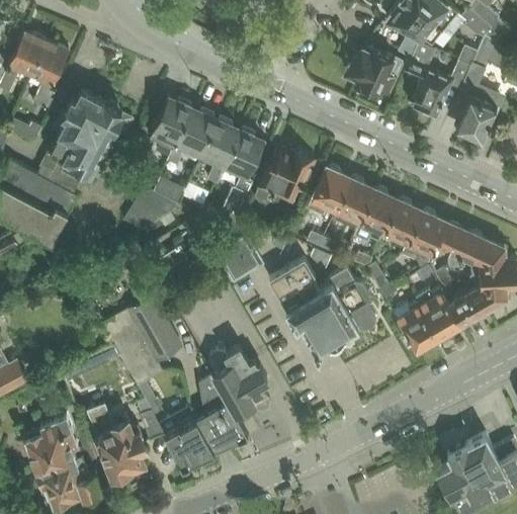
[(442,31),(404,0),(399,0),(385,17),(407,30),(406,31),(420,39),(421,38),(431,44),(442,31)]
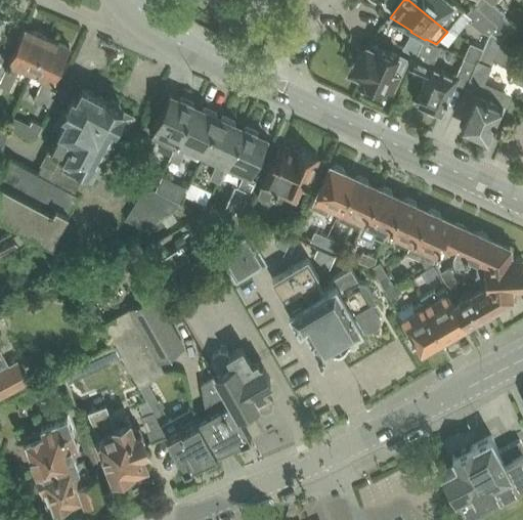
[(408,0),(447,32),(463,12),(447,0),(408,0)]
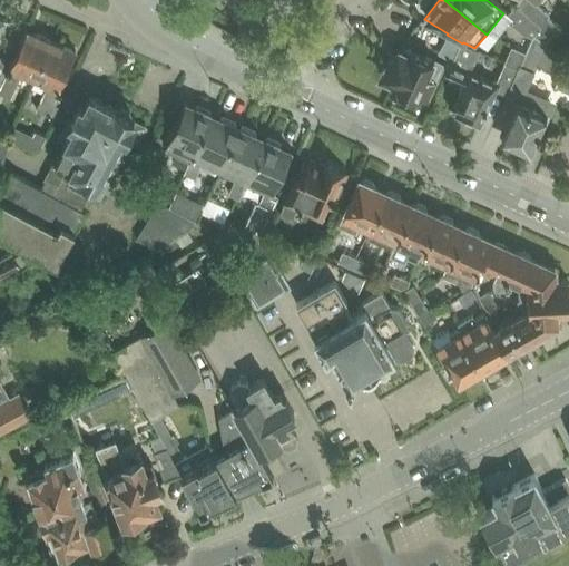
[(527,0),(521,0),(513,10),(539,31),(533,38),(545,48),(545,47),(559,30),(547,20),(549,18),(527,0)]
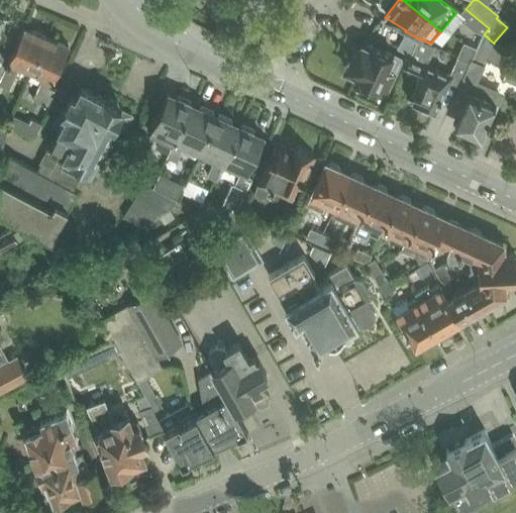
[(489,28),(466,9),(459,17),(459,21),(476,34),(483,36),(484,34),(489,28)]
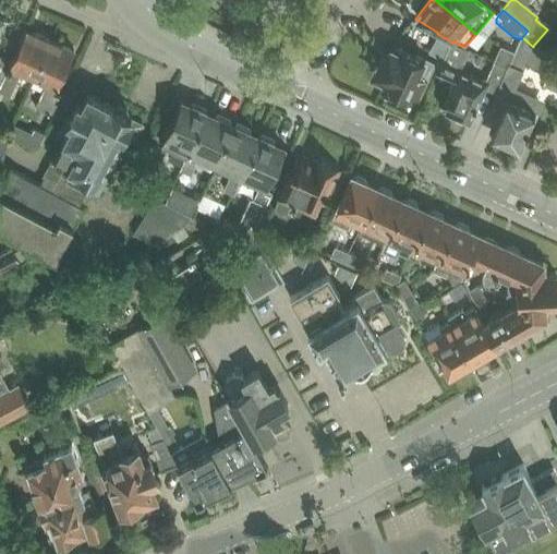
[(46,59),(52,45),(26,33),(11,63),(12,64),(0,92),(0,94),(10,99),(22,74),(34,80),(44,58),(46,59)]
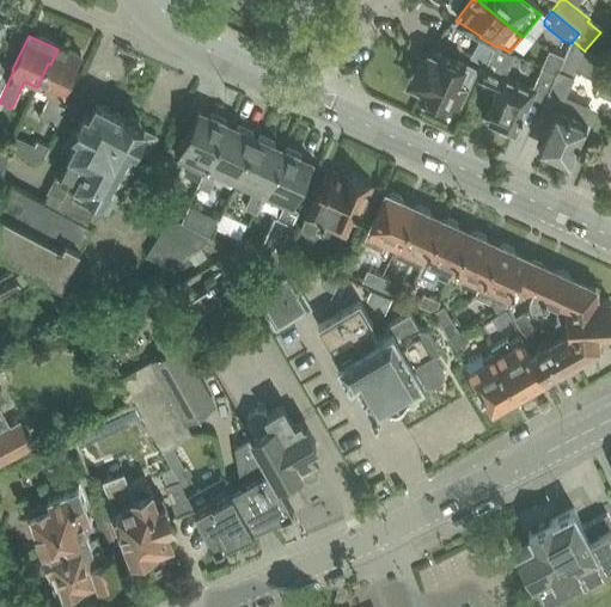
[(576,146),(590,116),(562,104),(572,84),(576,72),(603,83),(597,96),(610,103),(610,72),(585,50),(585,51),(573,41),(572,43),(564,60),(563,60),(556,77),(544,104),(542,109),(551,114),(545,128),(548,129),(539,151),(553,157),(554,160),(562,164),(566,163),(569,164),(576,146)]
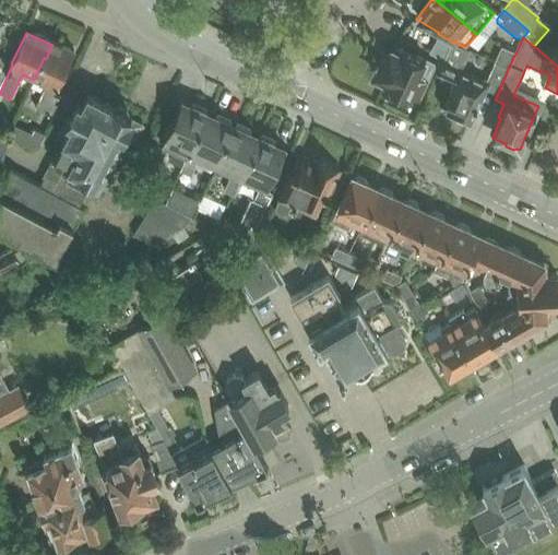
[(438,39),(428,56),(442,65),(451,46),(438,39)]
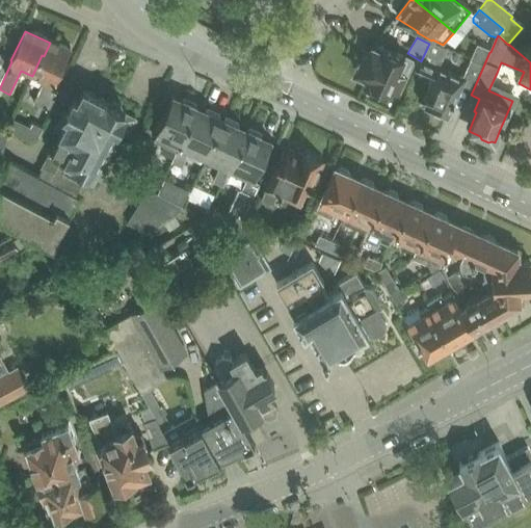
[(70,52),(50,43),(44,56),(42,55),(32,76),(45,82),(33,106),(47,111),(58,86),(55,85),(70,52)]
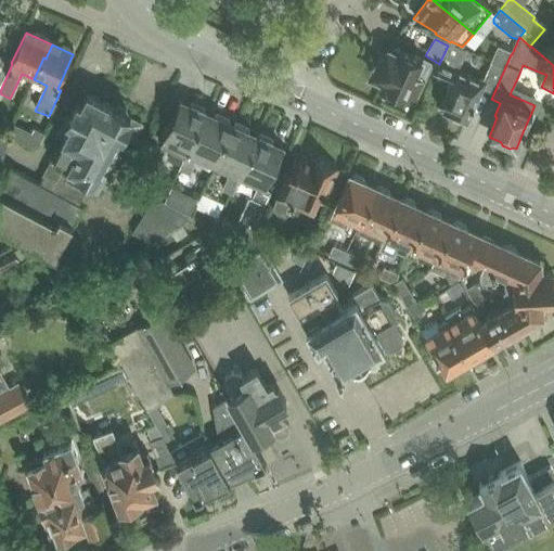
[(439,64),(434,78),(446,84),(443,89),(447,90),(439,107),(449,112),(446,119),(463,127),(480,89),(493,94),(504,69),(492,64),(482,86),(466,78),(465,79),(456,75),(466,54),(461,52),(448,46),(439,64)]
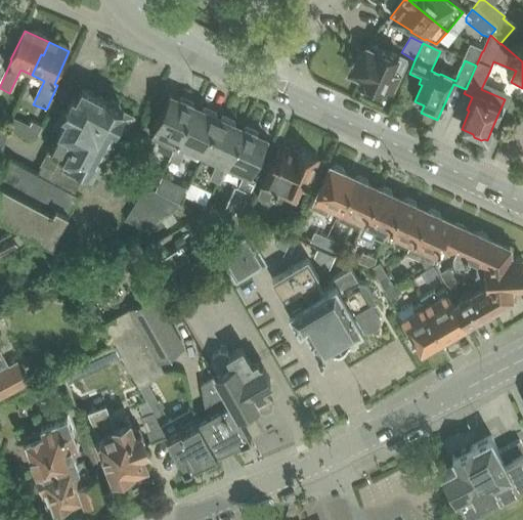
[(407,61),(385,52),(371,46),(368,49),(365,47),(349,67),(348,70),(348,73),(349,75),(351,77),(353,79),(392,96),(407,61)]
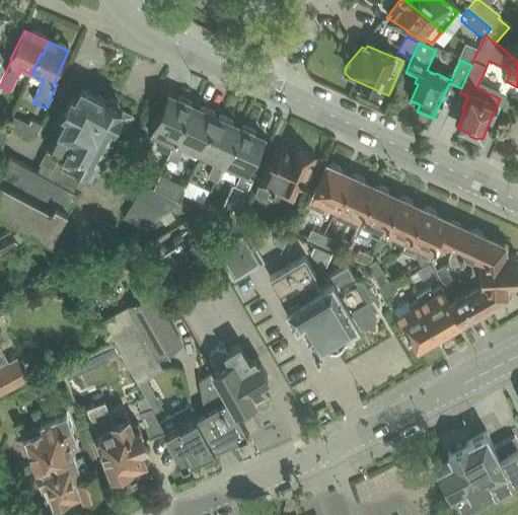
[(471,65),(477,51),(466,46),(460,60),(471,65)]
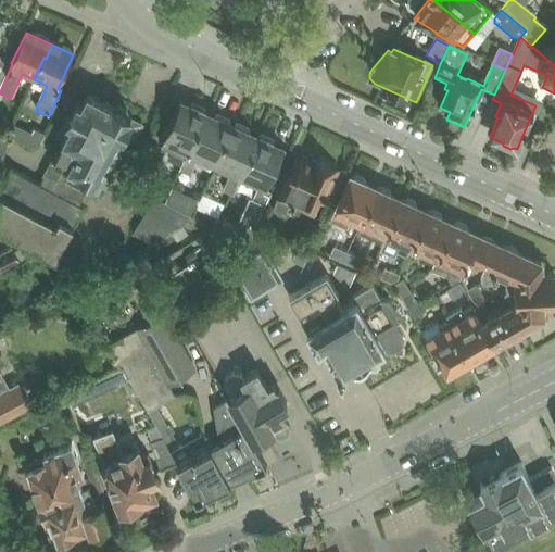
[(0,91),(12,64),(11,63),(0,58),(0,91)]
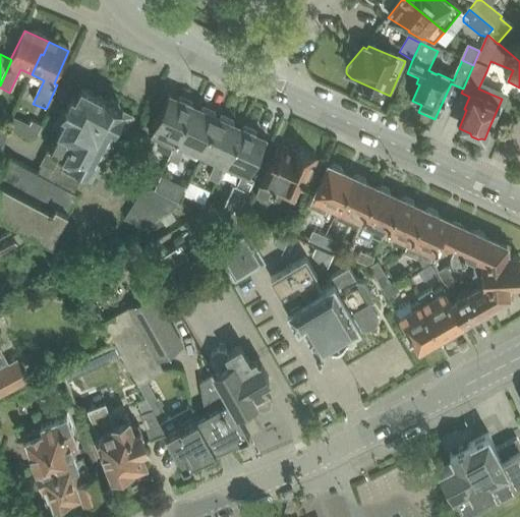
[(84,182),(91,171),(92,170),(100,168),(105,159),(102,151),(113,130),(124,136),(133,117),(120,111),(118,104),(112,101),(105,103),(81,91),(76,102),(72,100),(65,114),(63,113),(53,133),(59,136),(52,151),(48,150),(36,174),(9,161),(0,177),(0,218),(52,245),(68,215),(62,211),(79,179),(84,182)]
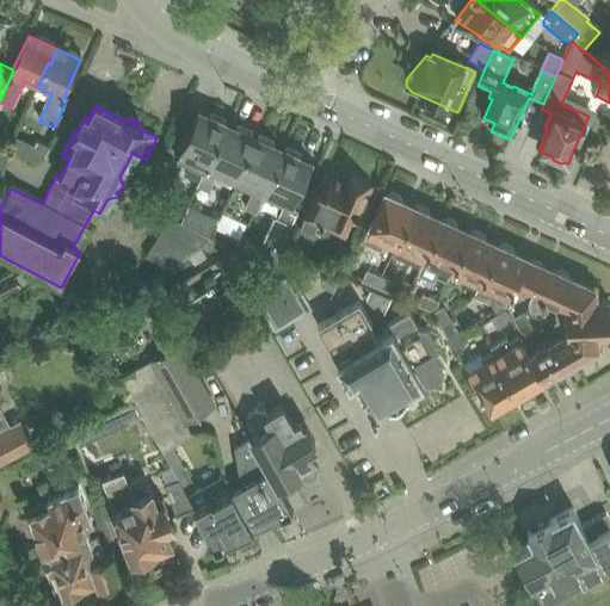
[(171,160),(164,174),(177,180),(186,159),(192,161),(189,169),(202,177),(225,128),(226,125),(210,118),(209,121),(196,116),(185,141),(184,140),(177,155),(168,152),(166,158),(171,160)]
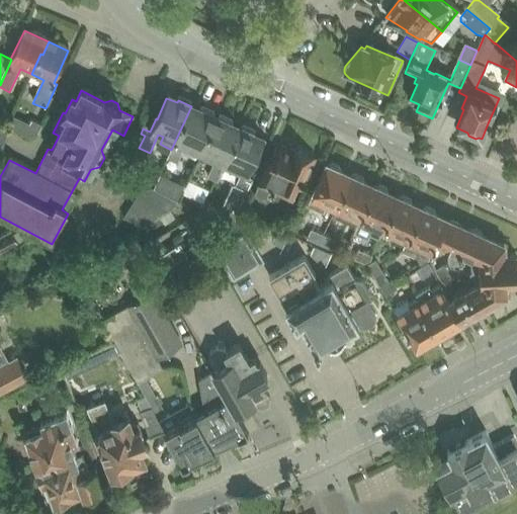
[(217,183),(226,164),(241,131),(231,126),(232,124),(219,118),(218,120),(216,119),(212,118),(213,116),(200,110),(199,112),(190,108),(171,150),(167,160),(177,165),(182,155),(186,146),(216,159),(206,178),(217,183)]
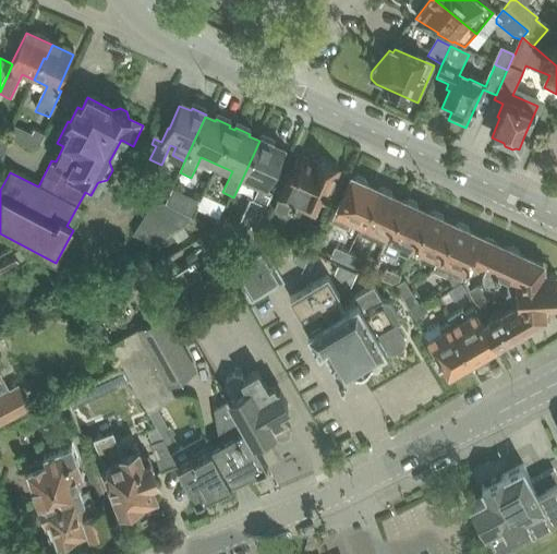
[(13,127),(8,136),(37,151),(41,140),(13,127)]
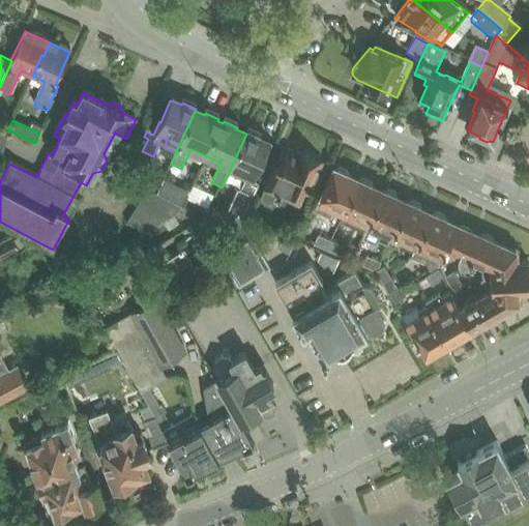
[(0,158),(11,133),(0,126),(0,158)]
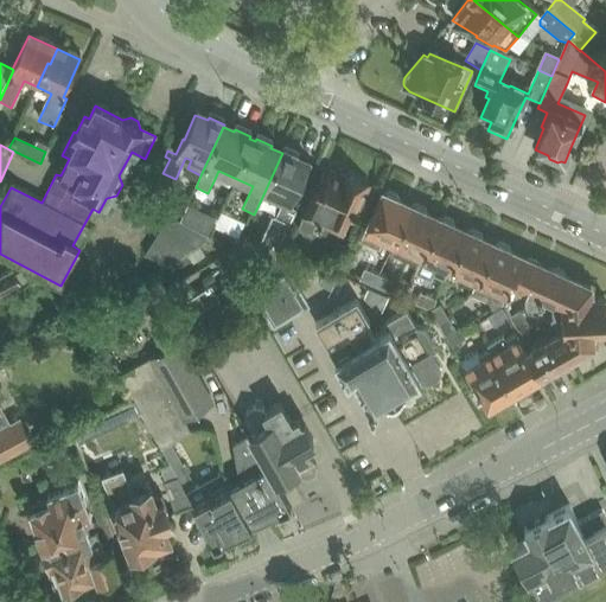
[(272,217),(256,253),(268,273),(293,258),(278,251),(282,239),(284,241),(294,216),(287,212),(289,207),(292,209),(299,192),(298,192),(310,166),(298,160),(299,158),(284,151),(282,153),(265,191),(279,198),(278,202),(282,204),(275,218),(272,217)]
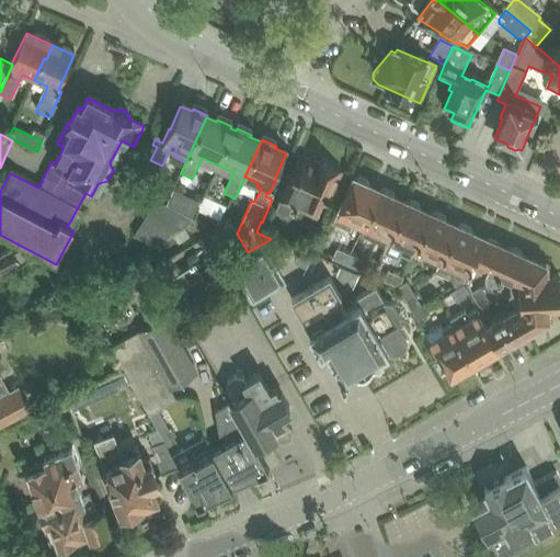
[(297,162),(288,183),(274,216),(286,222),(294,205),(317,215),(330,185),(334,185),(339,173),(316,163),(315,166),(305,161),(303,165),(297,162)]
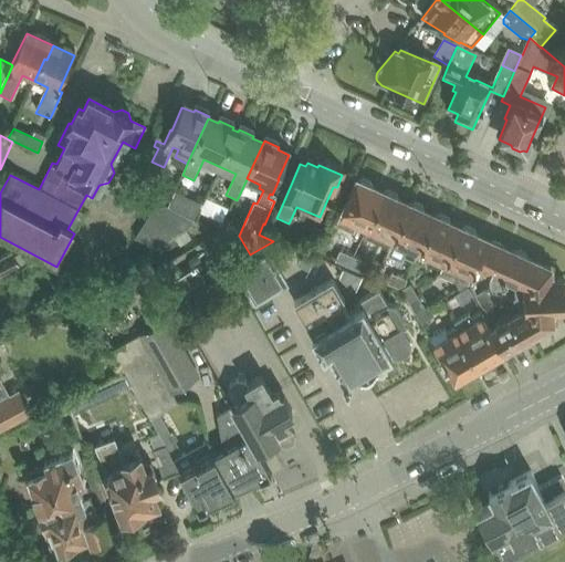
[(365,235),(383,194),(372,188),(372,186),(363,181),(359,183),(356,181),(344,208),(336,227),(354,235),(355,230),(365,235)]
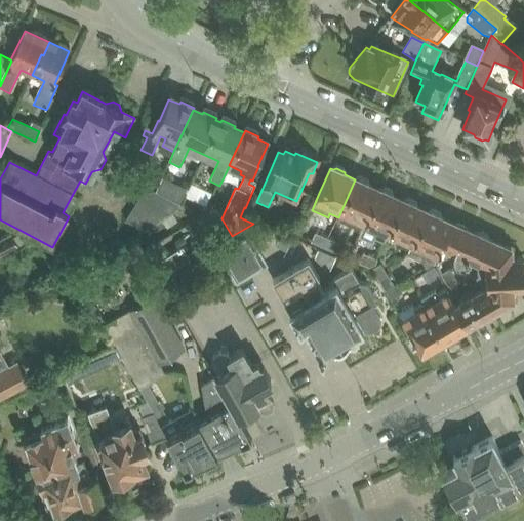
[(362,228),(379,191),(369,186),(368,183),(360,179),(358,181),(355,179),(338,217),(336,222),(351,228),(353,224),(362,228)]
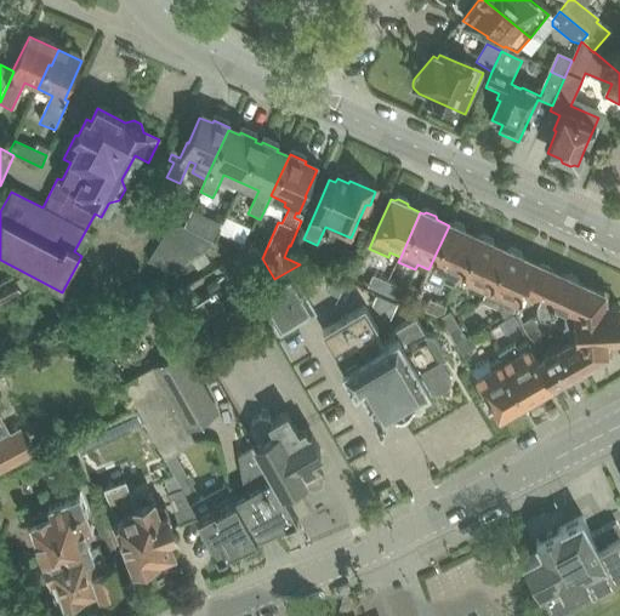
[(172,223),(148,263),(170,275),(216,245),(172,223)]
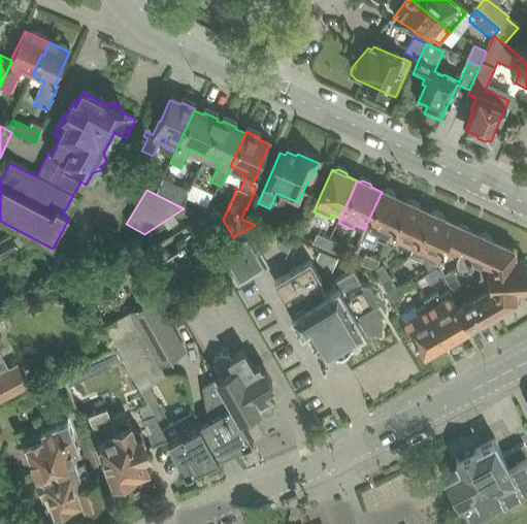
[(382,192),(364,229),(389,240),(405,202),(396,198),(395,195),(386,191),(384,192),(382,192)]
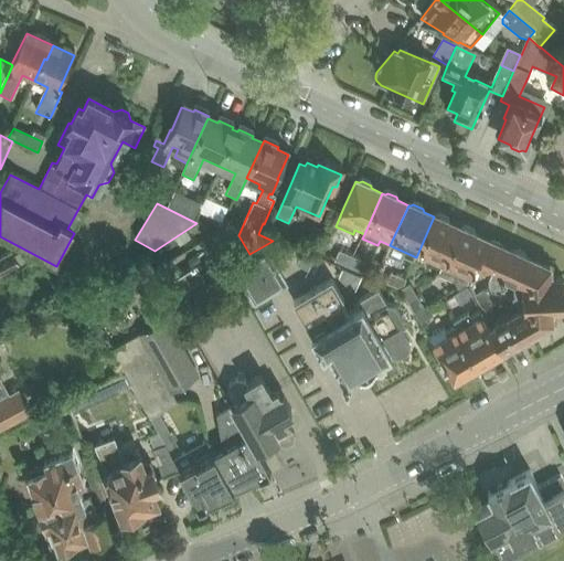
[(442,270),(460,229),(449,224),(448,221),(438,217),(435,218),(434,217),(416,257),(414,263),(429,270),(432,265),(442,270)]
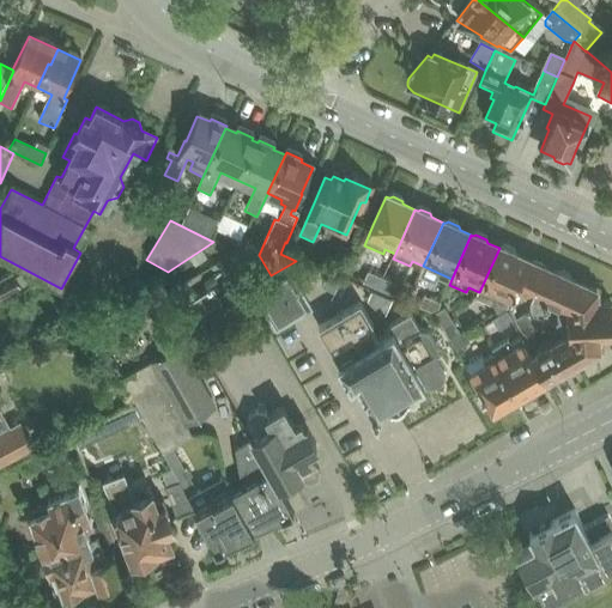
[(302,249),(286,243),(285,242),(280,254),(296,261),(302,249)]
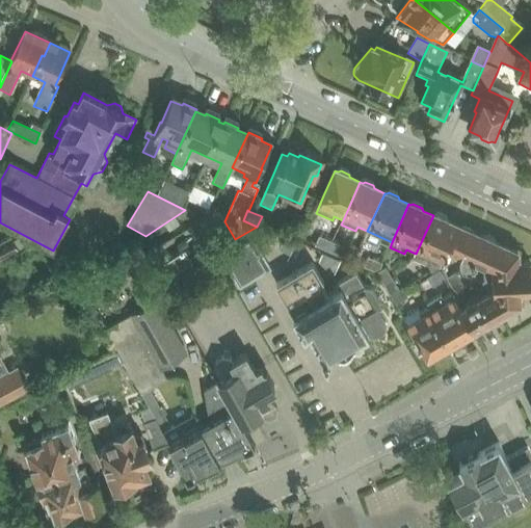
[(483,239),(458,228),(447,222),(447,219),(437,215),(434,216),(433,215),(416,254),(414,258),(429,265),(433,255),(444,259),(447,253),(460,258),(459,261),(459,263),(462,265),(463,266),(466,267),(470,266),(472,263),(481,267),(519,264),(518,255),(496,244),(495,241),(486,237),(483,239)]
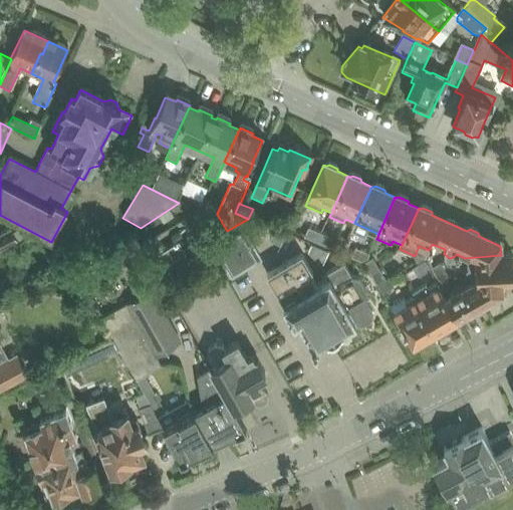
[(261,259),(250,241),(242,227),(213,245),(233,276),(261,259)]
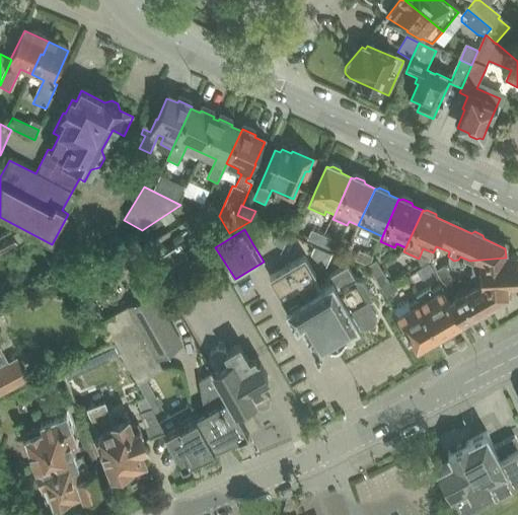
[(0,255),(25,242),(19,232),(12,236),(11,233),(0,239),(0,255)]
